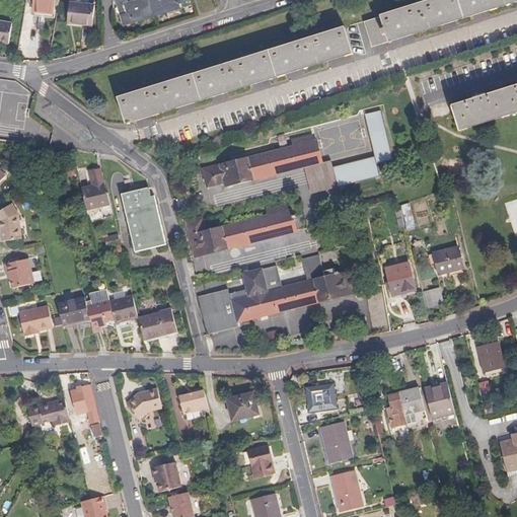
[(31,0),(30,6),(52,9),(52,0),(31,0)]
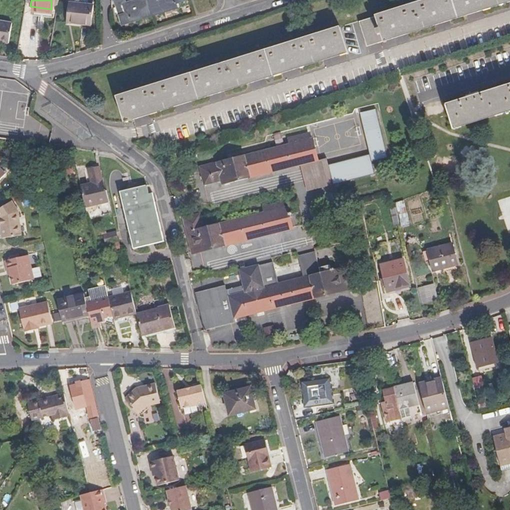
[(126,0),(120,2),(113,4),(116,12),(125,9),(128,17),(174,3),(173,0),(126,0)]
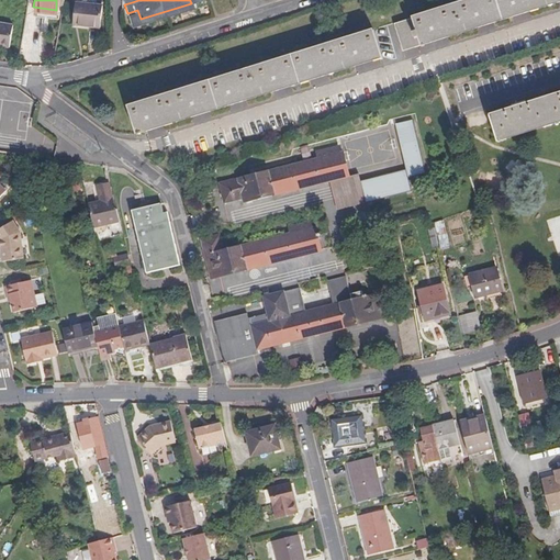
[(417,0),(391,9),(403,49),(559,0),(417,0)]
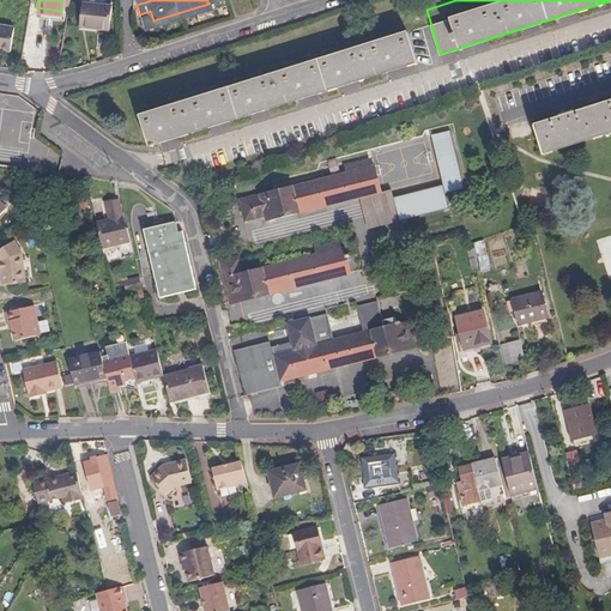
[(108,28),(110,5),(82,1),(78,24),(108,28)]
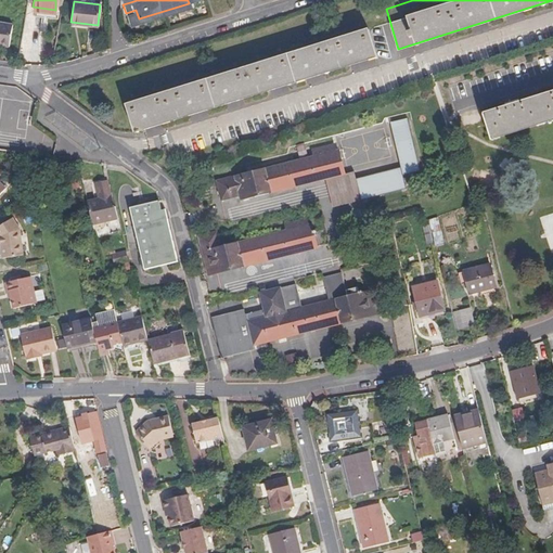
[(136,10),(126,13),(129,22),(139,18),(136,10)]
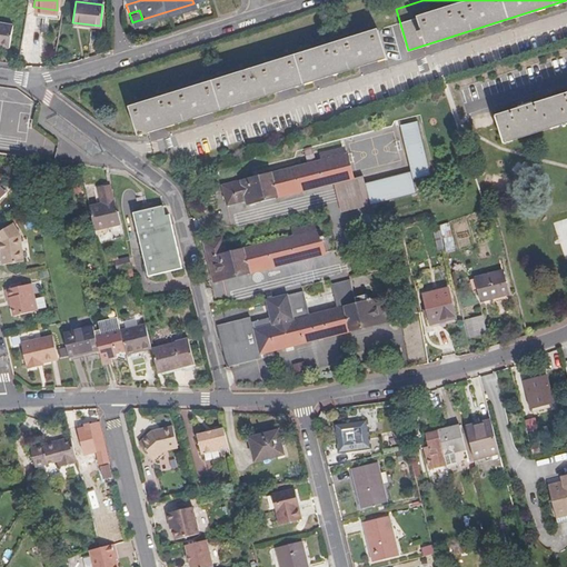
[(387,57),(375,16),(125,93),(137,135),(387,57)]
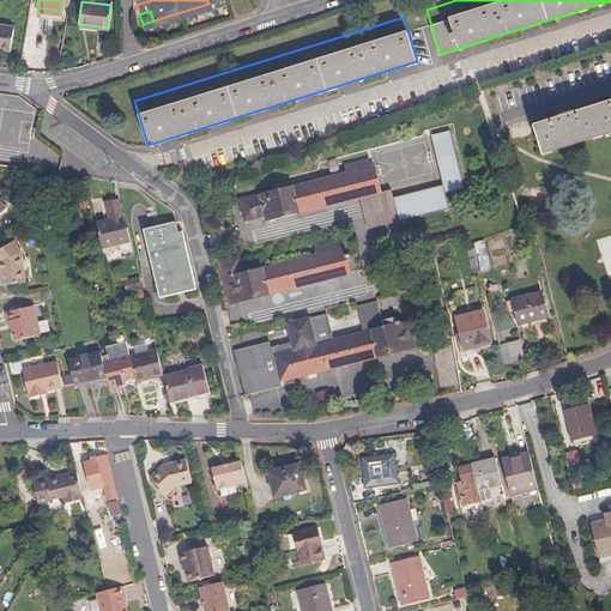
[(0,48),(8,50),(13,25),(0,22),(0,48)]
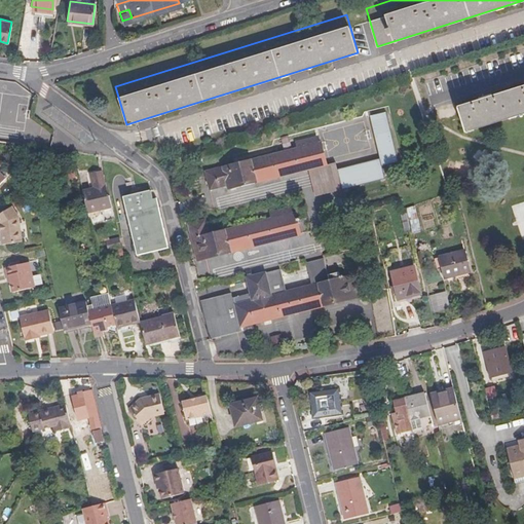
[(523,85),(457,108),(465,132),(523,113),(523,85)]
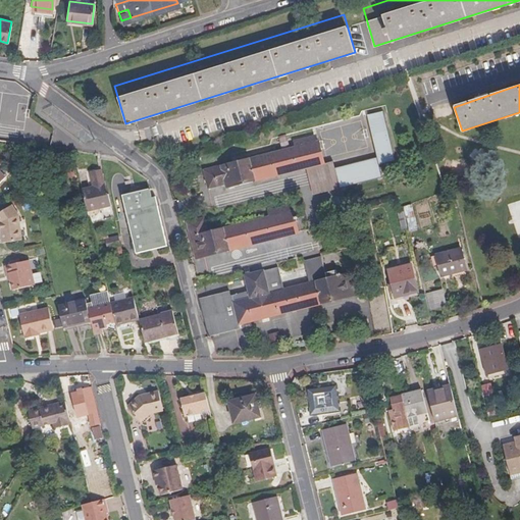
[(374,160),(376,165),(393,161),(381,113),(364,117),(374,160)]
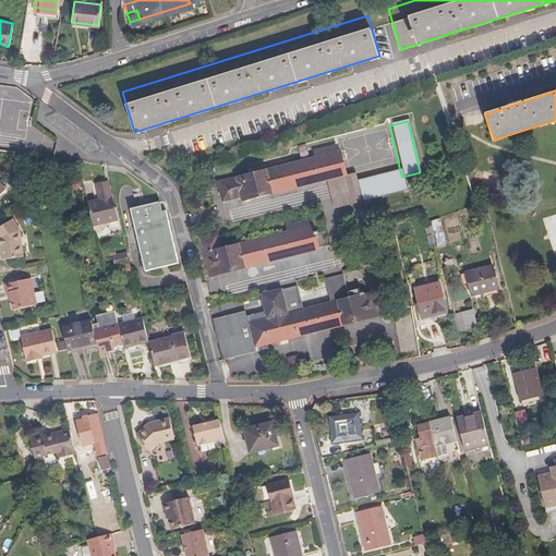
[(299,154),(307,153),(305,142),(297,144),(299,154)]
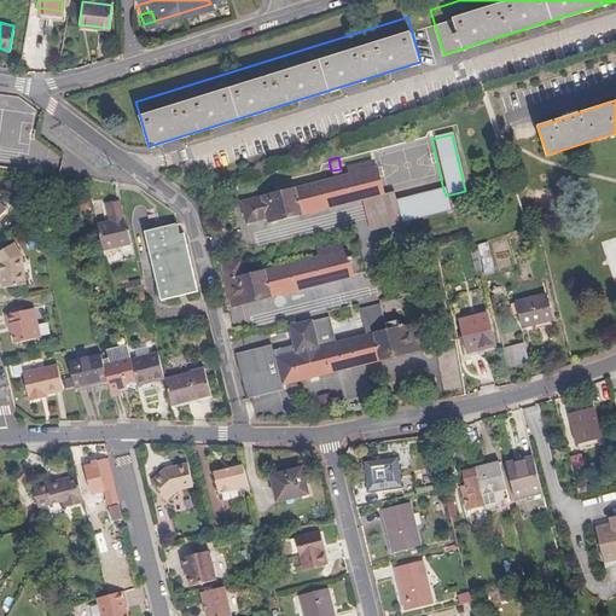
[(347,174),(239,201),(244,222),(265,218),(266,224),(360,201),(381,195),(375,168),(371,168),(368,161),(346,167),(347,174)]
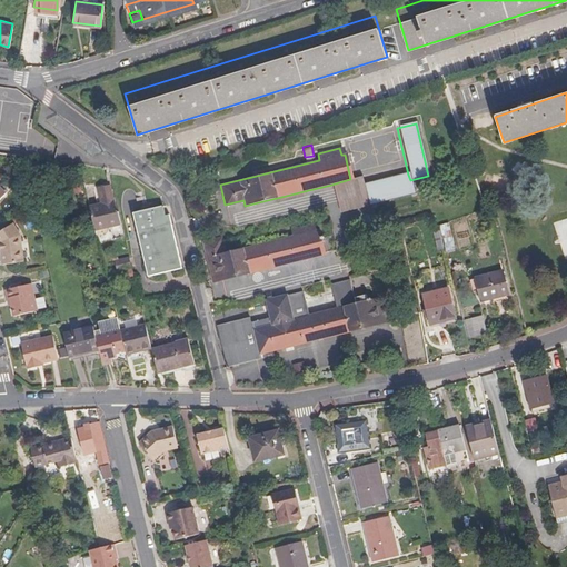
[(414,195),(410,180),(408,175),(362,186),(368,206),(414,195)]
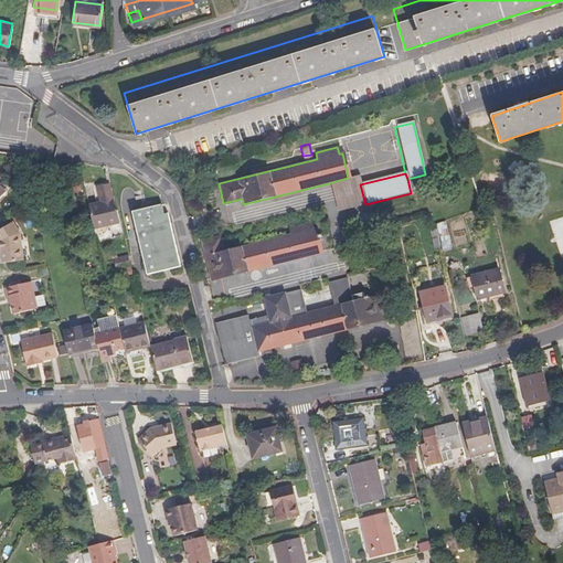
[(359,176),(348,178),(329,183),(336,212),(365,204),(360,184),(359,176)]
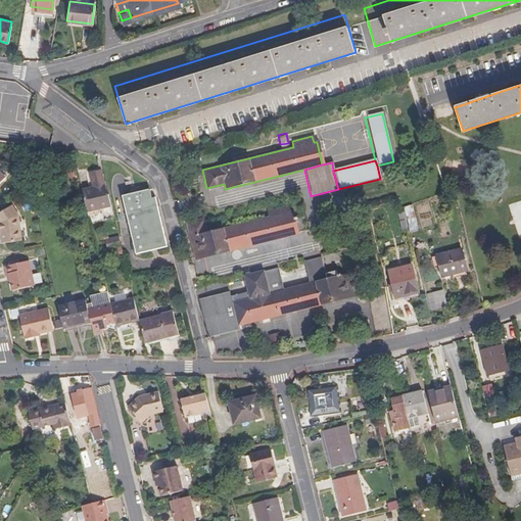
[(68,168),(58,171),(61,178),(70,176),(68,168)]
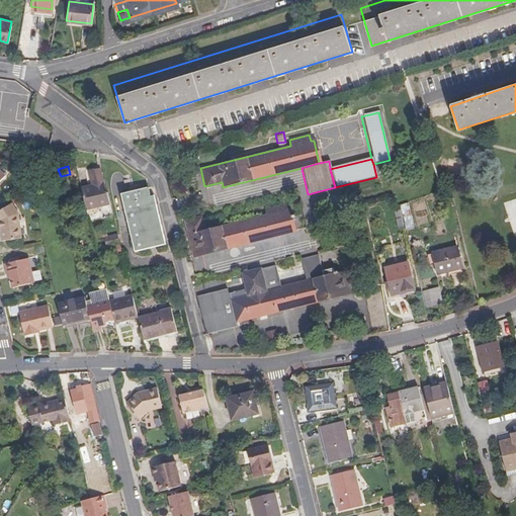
[(107,202),(105,192),(103,192),(97,167),(88,170),(91,183),(79,186),(84,208),(107,202)]
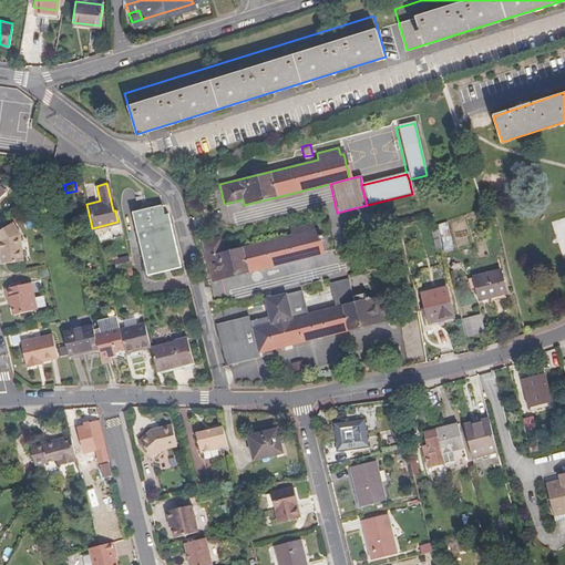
[(19,191),(22,199),(29,195),(27,187),(19,191)]
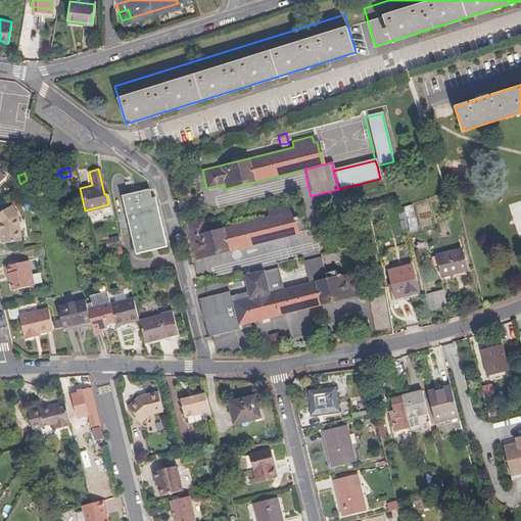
[(24,184),(18,187),(22,193),(28,189),(24,184)]
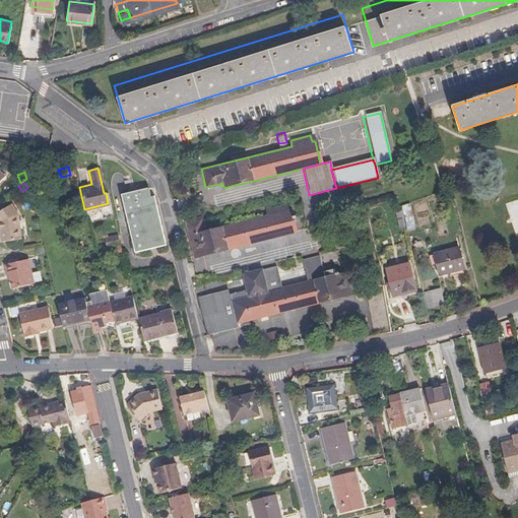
[(152,195),(149,196),(144,197),(142,188),(120,193),(134,252),(164,244),(152,195)]
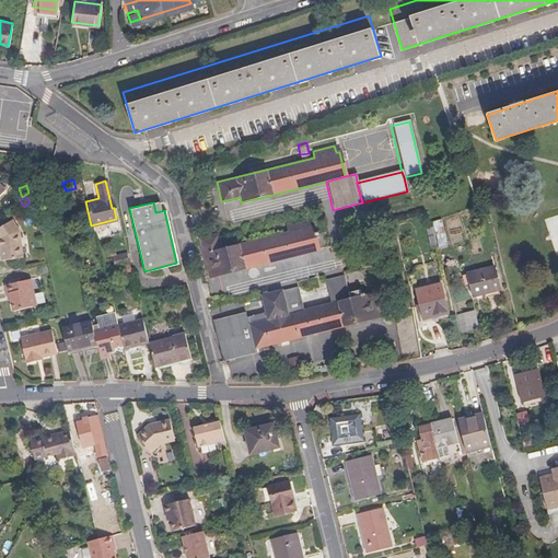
[(557,210),(544,214),(554,252),(557,250),(557,210)]
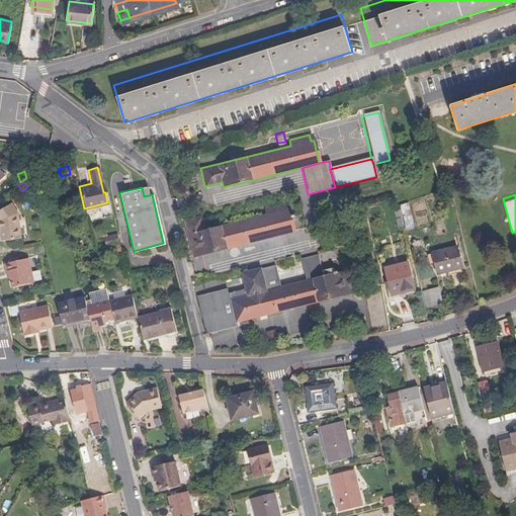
[(401,205),(406,225),(415,223),(409,199),(400,201),(401,205)]
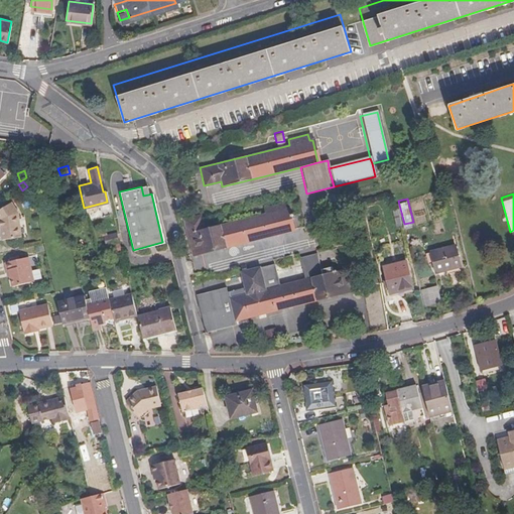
[(13,216),(15,215),(14,212),(9,202),(0,207),(0,239),(16,237),(13,216)]
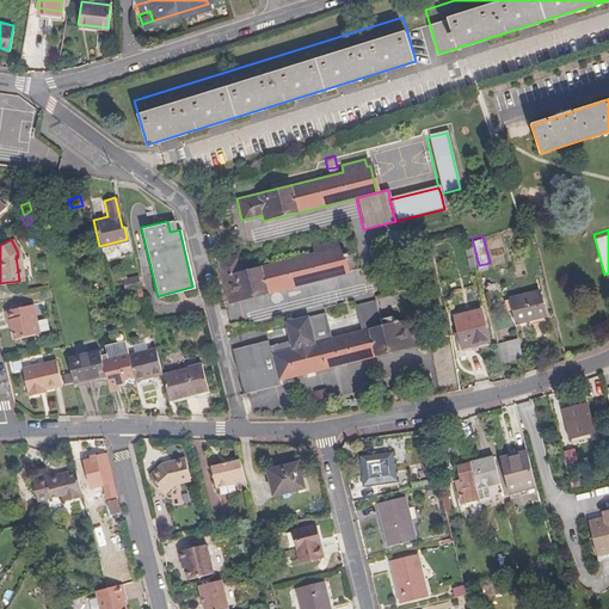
[(235,257),(217,262),(228,303),(346,274),(346,272),(356,270),(352,254),(343,257),(340,247),(336,248),(334,241),(312,247),(313,254),(240,272),(235,257)]
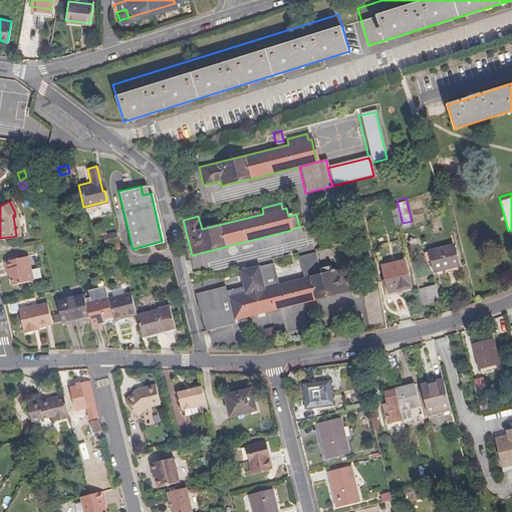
[(398,223),(403,223),(398,204),(394,206),(398,223)]
